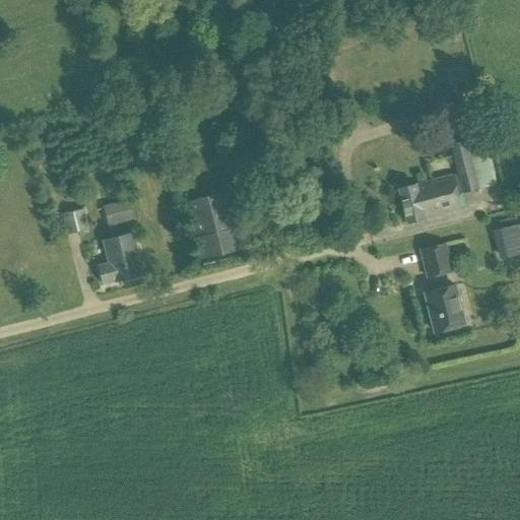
[(478,189),(466,141),(466,140),(449,144),(461,194),(478,189)]
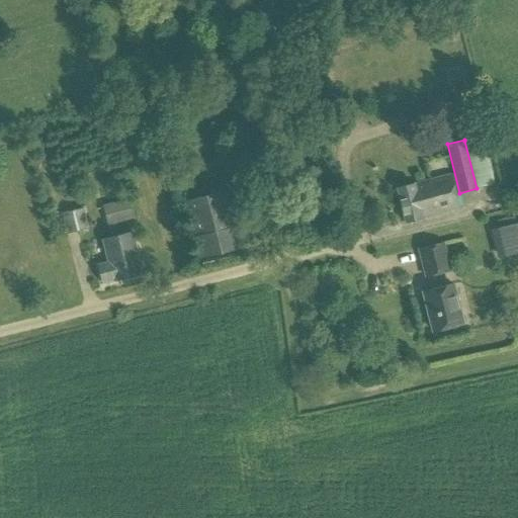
[(396,189),(405,223),(422,219),(422,218),(458,208),(449,175),(396,189)]
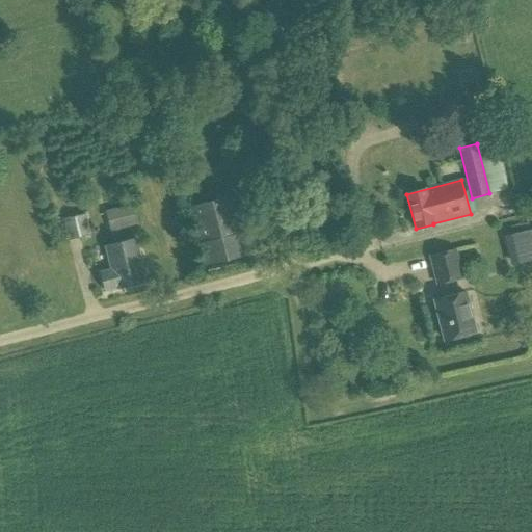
[(193,208),(203,244),(201,244),(206,265),(247,255),(242,234),(240,234),(232,198),(193,208)]
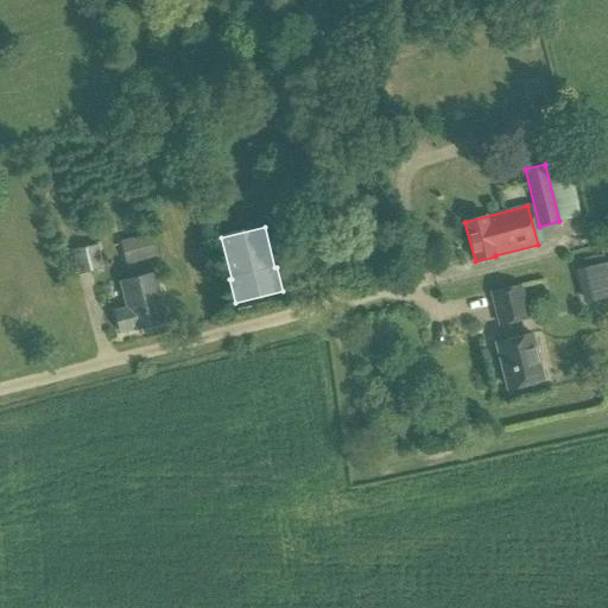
[(149,234),(120,241),(120,244),(125,263),(151,255),(153,255),(149,234)]
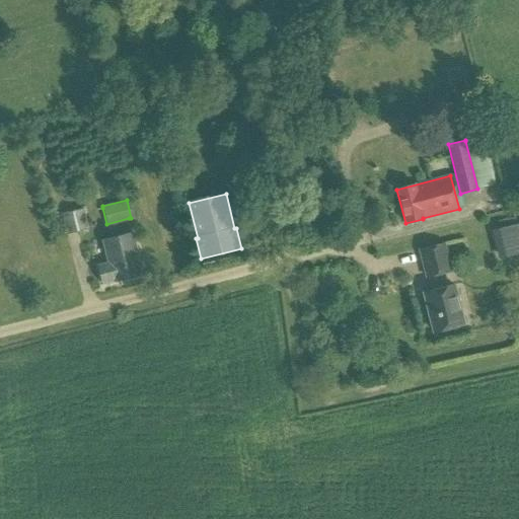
[(62,215),(66,233),(84,229),(80,211),(62,215)]
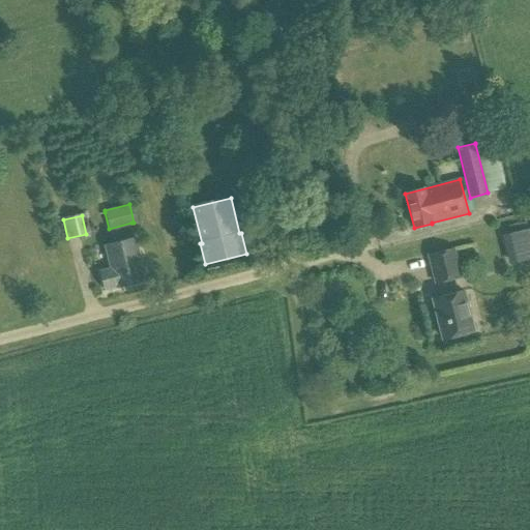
[(529,229),(508,235),(516,261),(529,257),(529,229)]
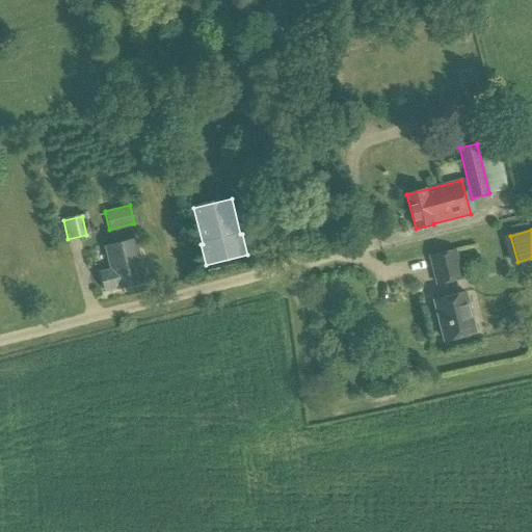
[(99,271),(103,290),(114,288),(115,288),(145,281),(136,240),(105,247),(110,269),(99,271)]
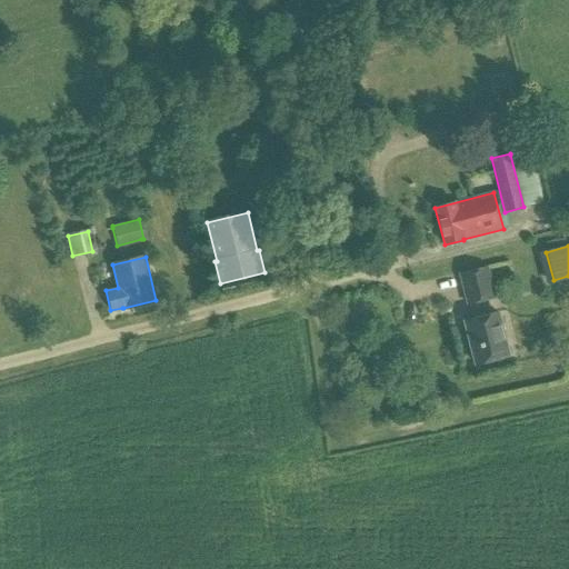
[(459,275),(467,305),(493,298),(486,268),(459,275)]
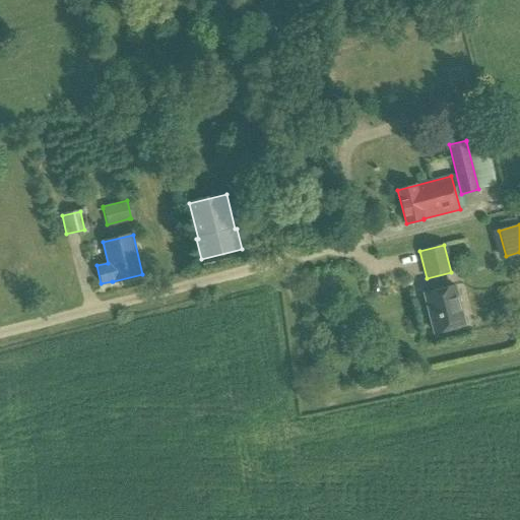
[(425,294),(435,333),(464,325),(454,285),(425,294)]
